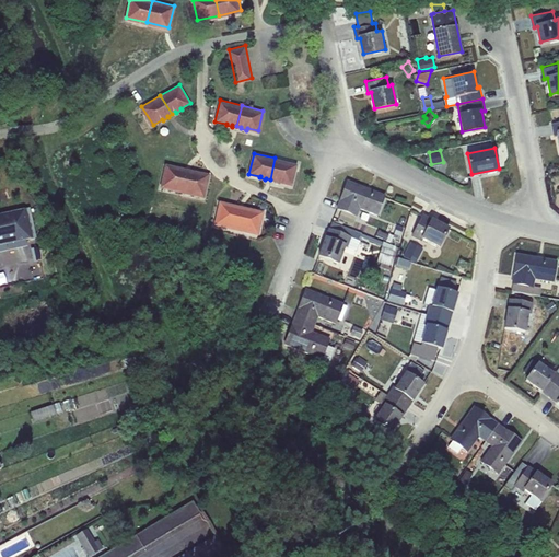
[(297,163),(275,158),(270,180),(275,181),(275,182),(280,183),(281,181),(292,183),(297,163)]
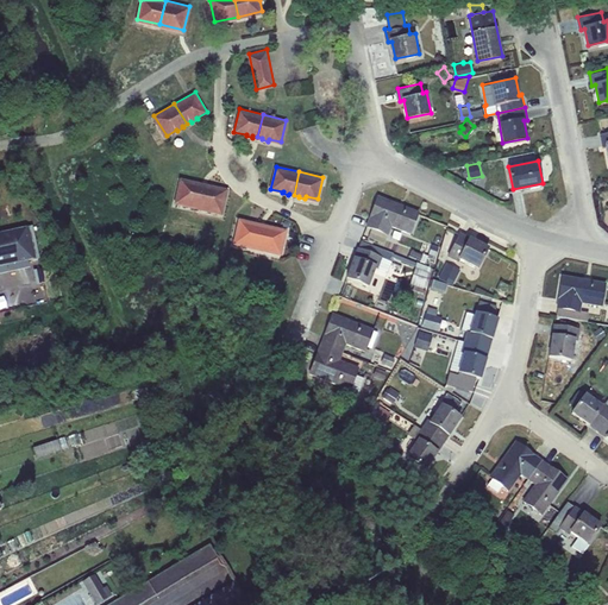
[(205,182),(180,176),(174,202),(199,208),(205,182)]
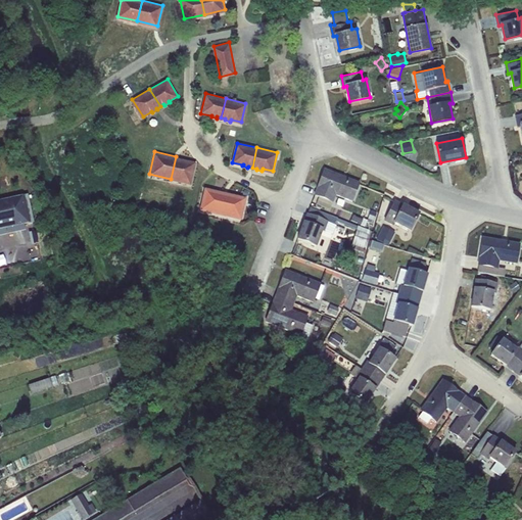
[(197,160),(176,156),(171,179),(192,184),(197,160)]
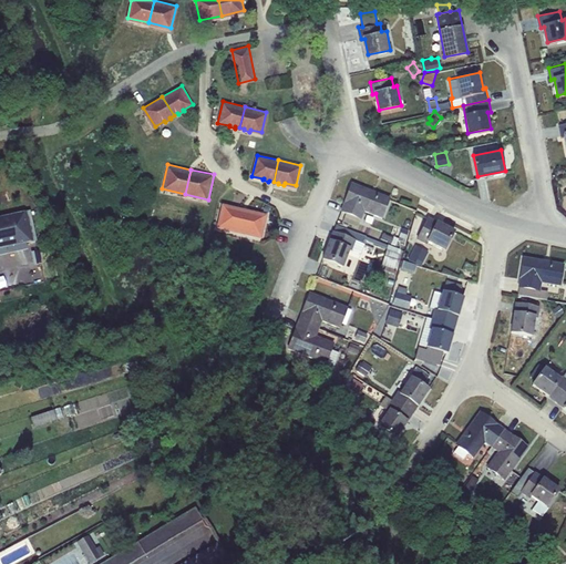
[(390,195),(352,181),(341,208),(347,211),(361,216),(362,217),(366,209),(382,216),(390,195)]
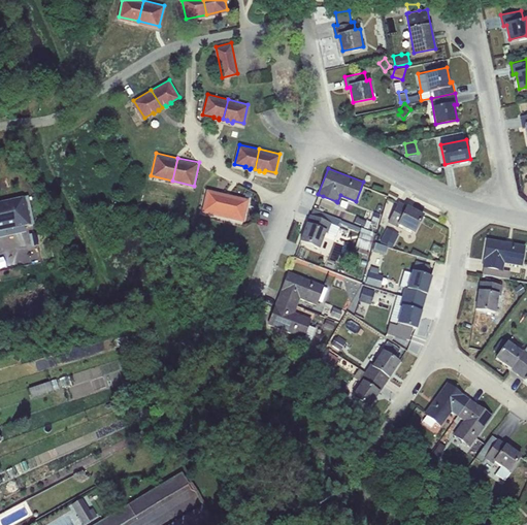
[(227,193),(206,189),(202,209),(223,215),(227,193)]
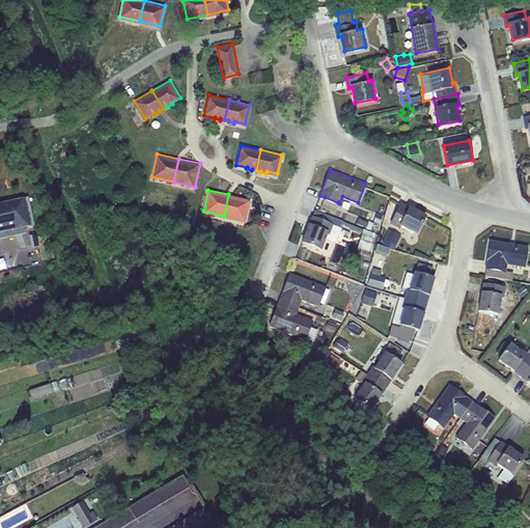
[(249,199),(228,194),(224,216),(245,220),(249,199)]
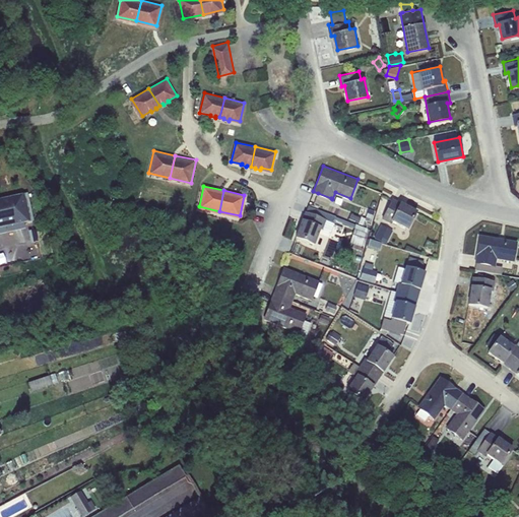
[(28,191),(0,196),(0,225),(35,218),(28,191)]
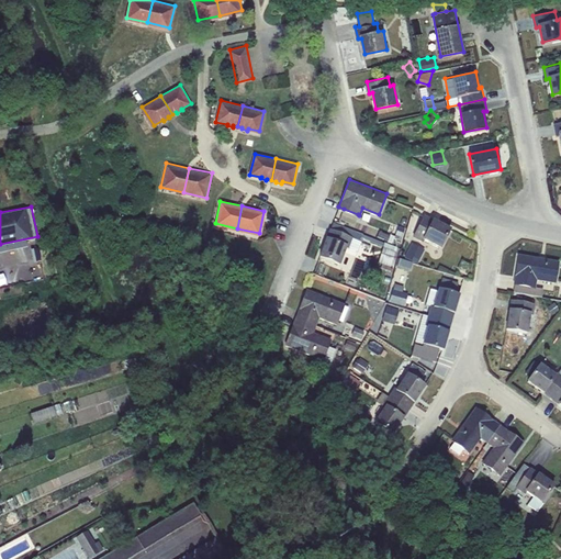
[(358,214),(344,209),(340,216),(355,222),(358,214)]
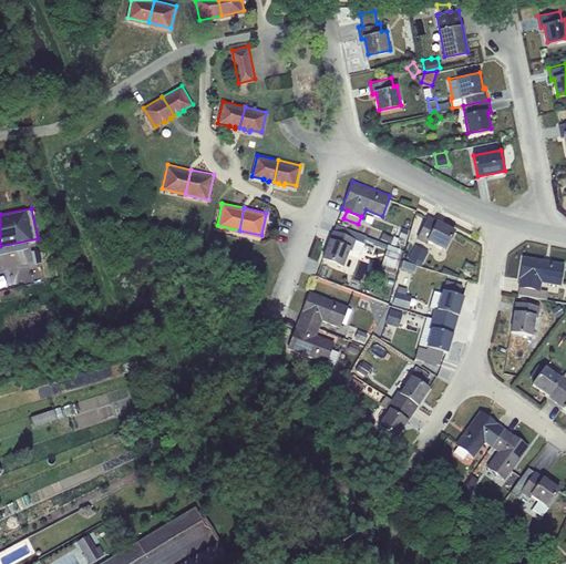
[(454,229),(429,216),(418,237),(428,243),(429,239),(445,248),(454,229)]
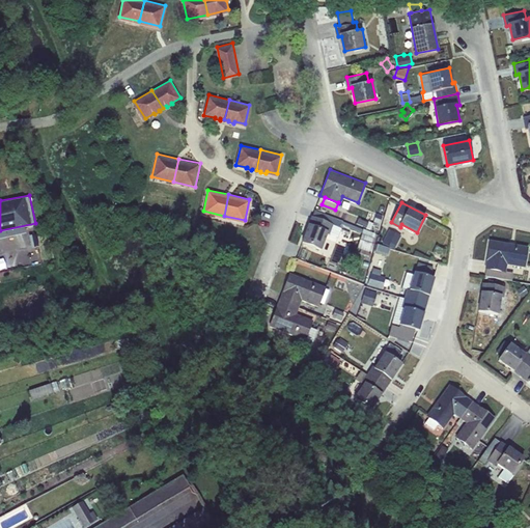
[(315,207),(312,215),(340,225),(341,222),(363,230),(364,227),(343,219),(315,207)]
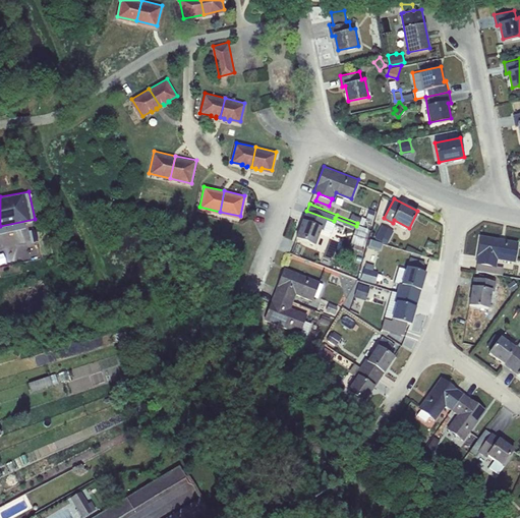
[(334,221),(306,211),(297,236),(315,243),(322,228),(332,231),(336,222),(334,221)]
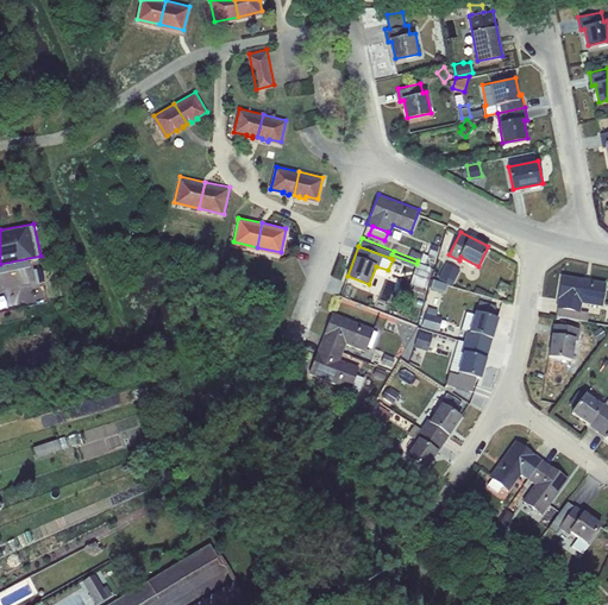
[(418,259),(418,260),(417,264),(411,282),(414,283),(413,288),(421,291),(424,287),(432,265),(418,259)]
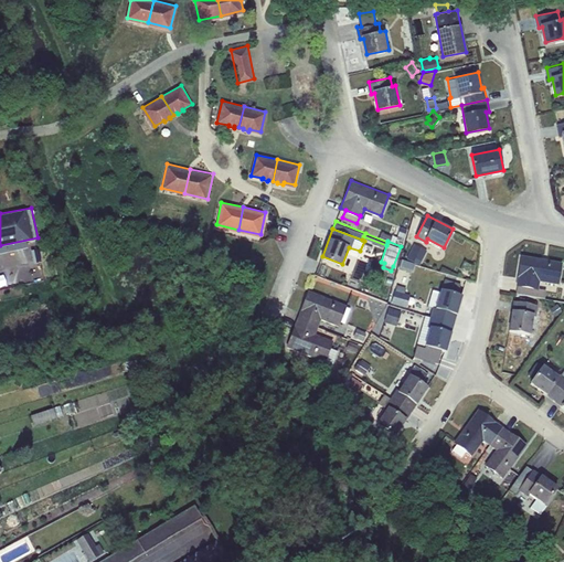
[(415,242),(408,253),(410,253),(408,256),(421,262),(427,248),(415,242)]
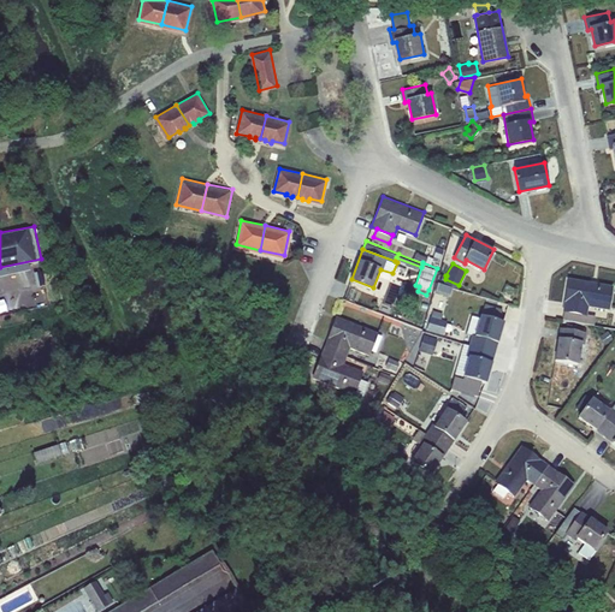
[(613,284),(569,278),(565,309),(587,313),(589,304),(609,308),(613,284)]
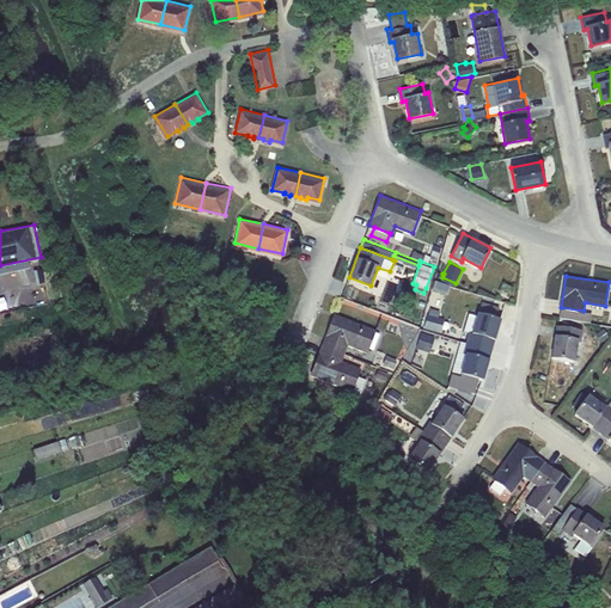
[(433,287),(447,292),(450,282),(437,278),(433,287)]
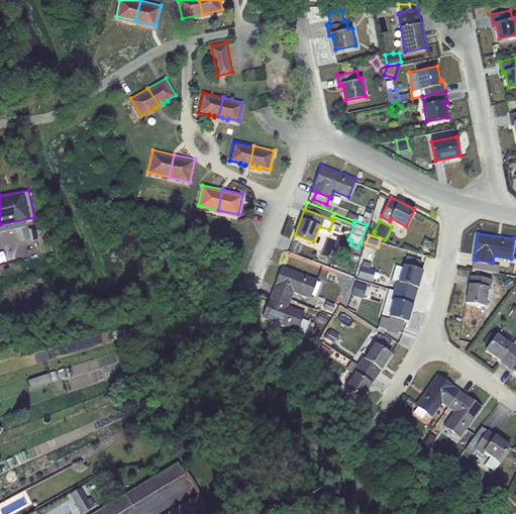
[(408,253),(405,264),(420,268),(422,258),(408,253)]
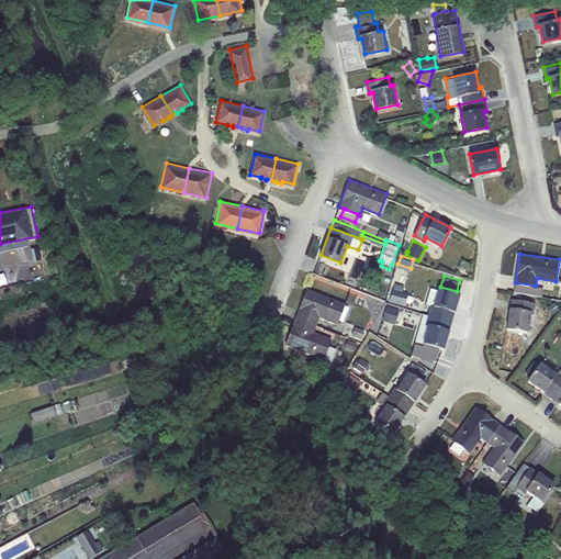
[(405,283),(395,281),(390,299),(405,303),(408,291),(403,289),(405,283)]
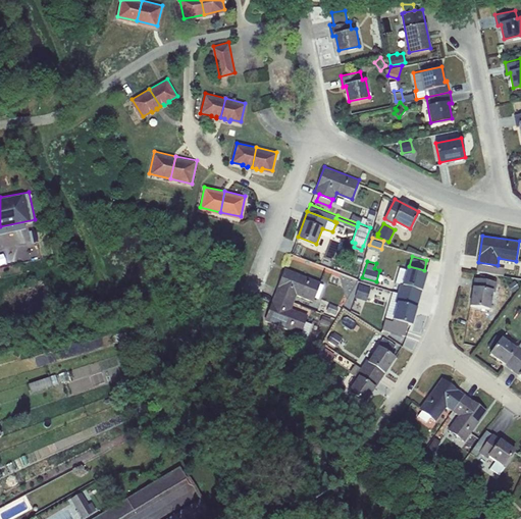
[(498,265),(478,262),(477,269),(505,274),(506,266),(498,265)]
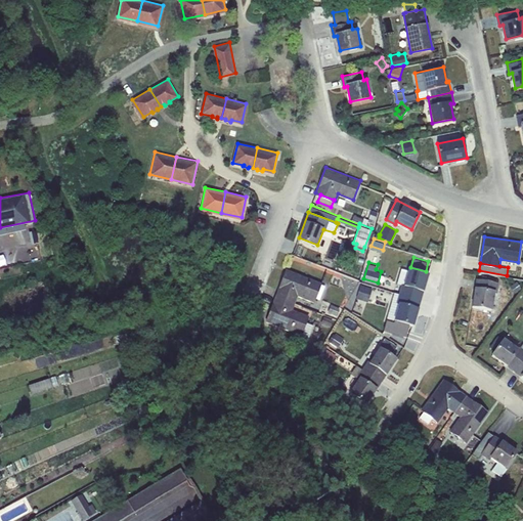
[(410,267),(408,266),(408,269),(402,267),(397,283),(401,283),(400,290),(395,288),(394,291),(421,298),(428,272),(426,271),(410,267)]
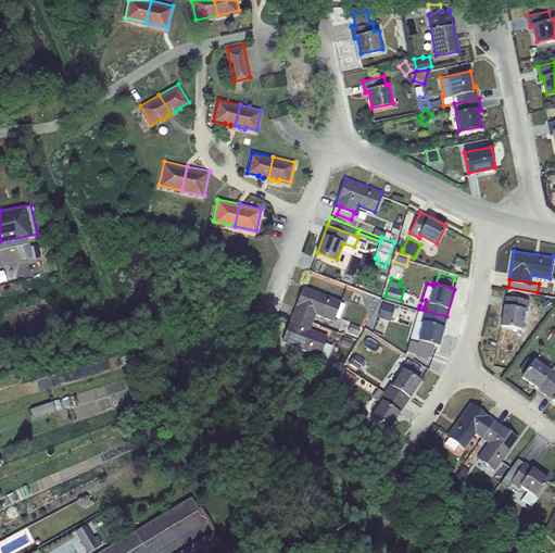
[(342,299),(304,285),(293,312),(314,319),(316,313),(335,319),(342,299)]
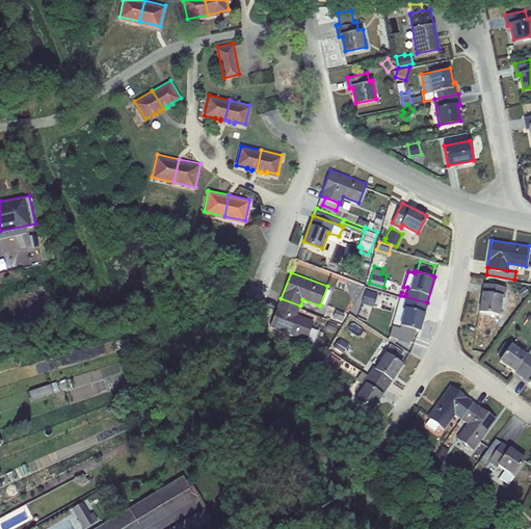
[(486,283),(484,283),(479,310),(499,313),(502,296),(505,296),(507,286),(505,286),(486,283)]
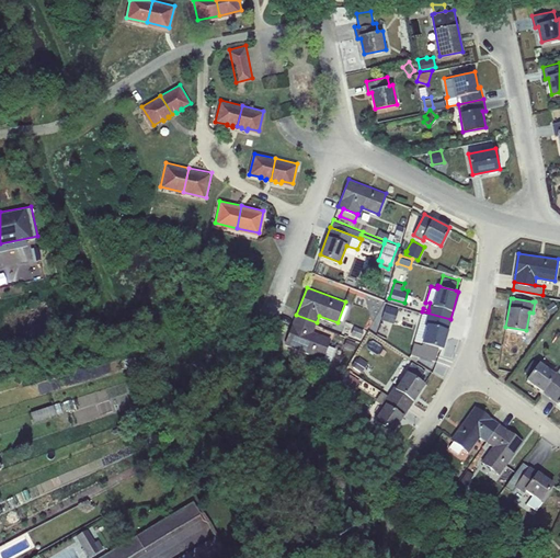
[(553,299),(546,305),(551,312),(559,308),(553,299)]
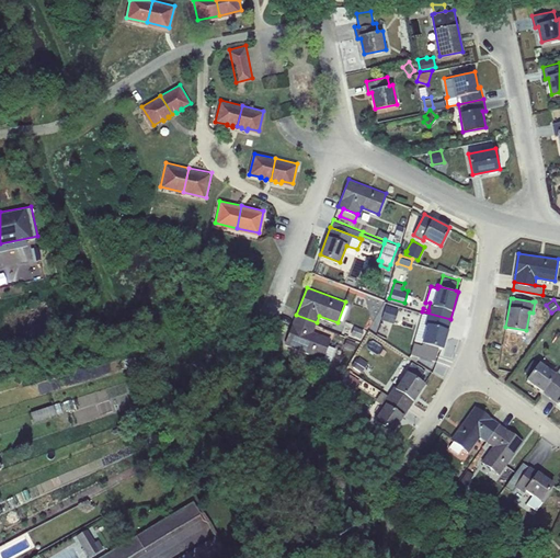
[(399,307),(386,303),(381,318),(395,321),(399,307)]
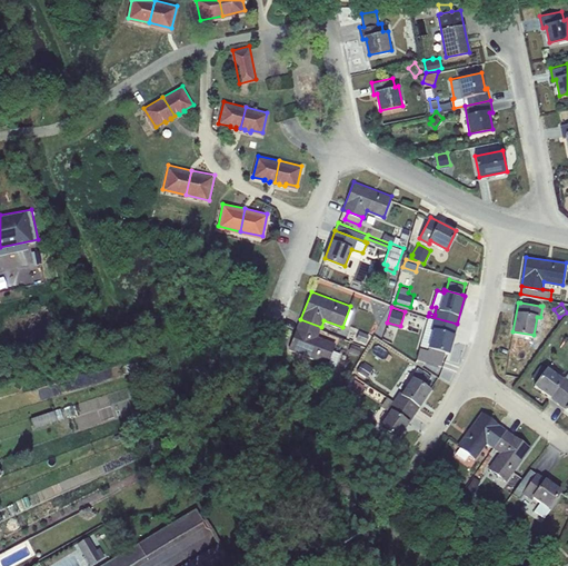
[(457,324),(428,316),(420,344),(429,346),(445,351),(449,351),(457,324)]
